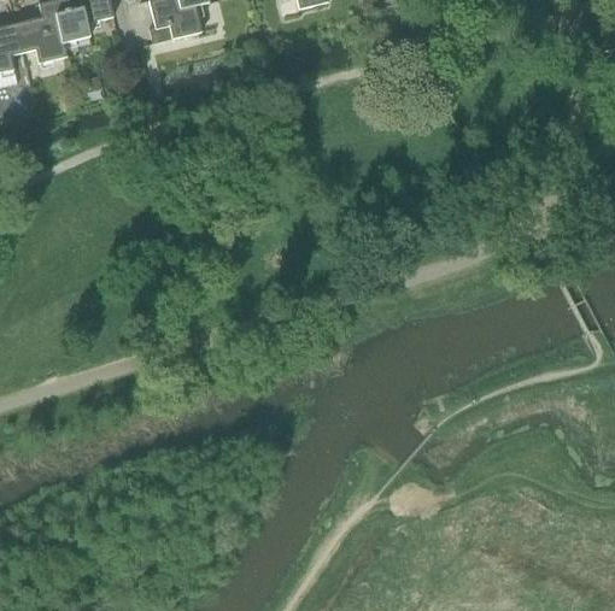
[(40,3),(44,16),(46,30),(60,27),(64,41),(91,35),(87,21),(83,7),(69,10),(68,0),(51,0),(40,3)]
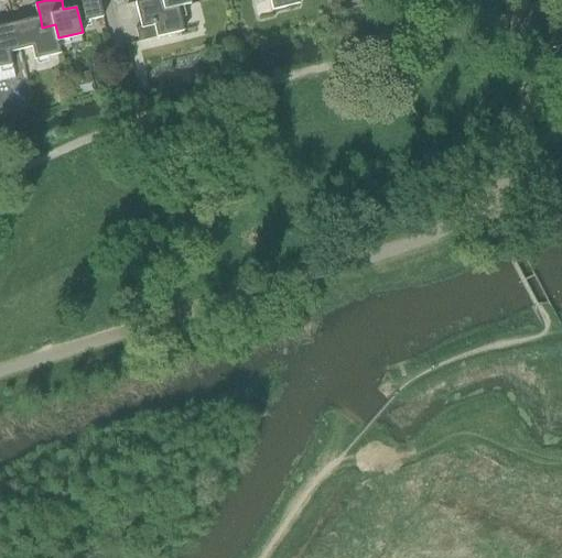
[(62,0),(63,9),(76,7),(79,19),(104,13),(100,0),(62,0)]
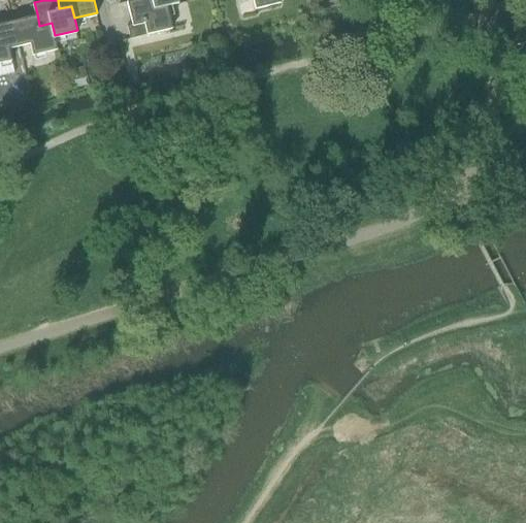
[(129,0),(134,22),(128,23),(131,35),(172,25),(167,3),(155,5),(153,0),(129,0)]
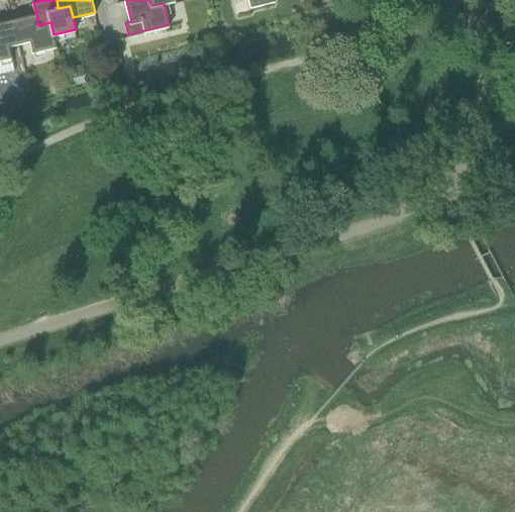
[(36,13),(14,18),(20,42),(30,39),(33,52),(57,45),(54,34),(50,22),(38,25),(36,13)]
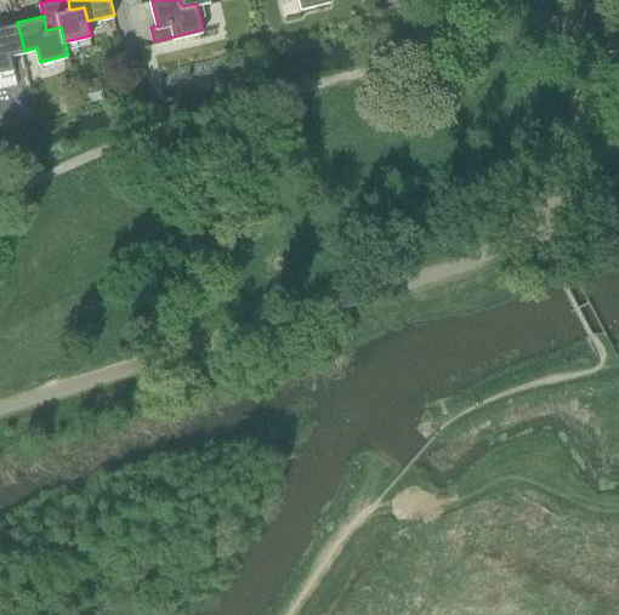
[(17,22),(0,26),(0,70),(15,68),(11,53),(24,51),(17,22)]
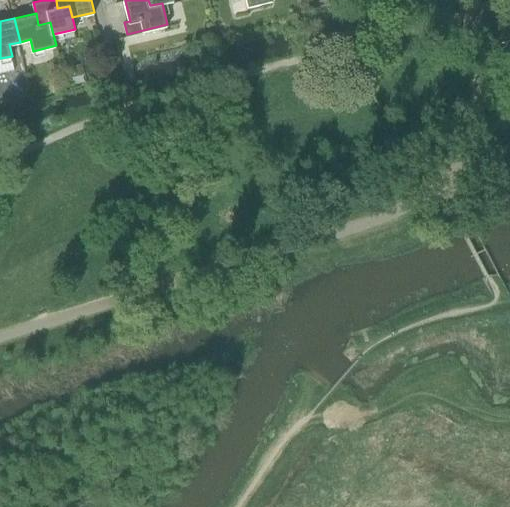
[(83,61),(74,63),(76,72),(85,70),(83,61)]
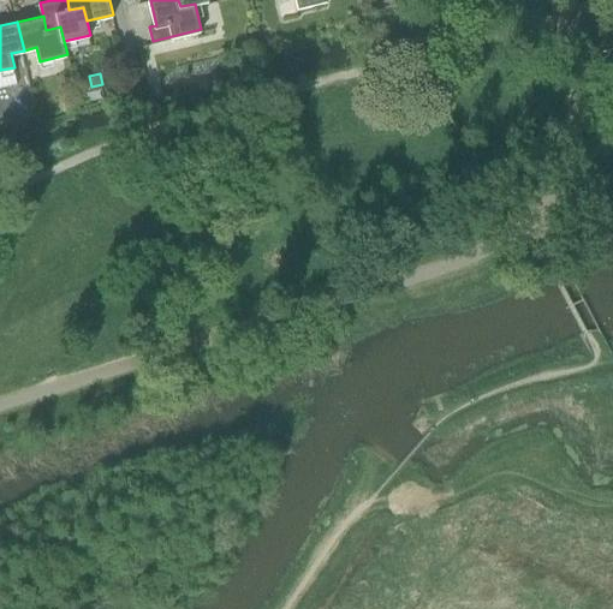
All buildings are outlined.
